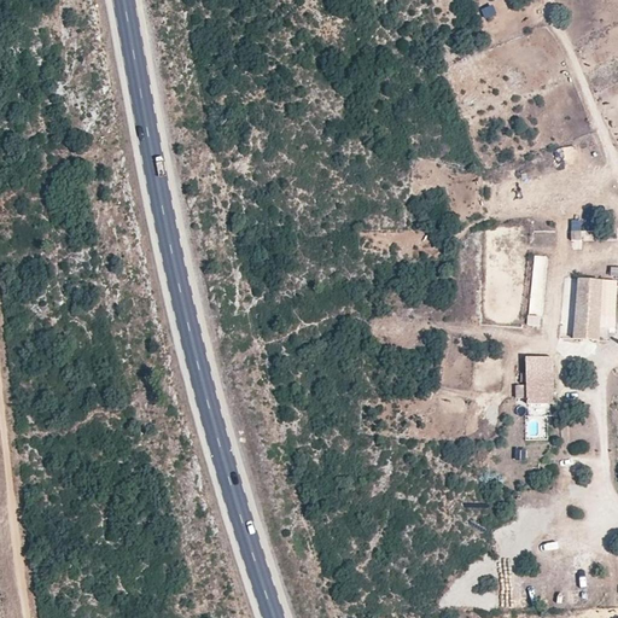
[(482,9),(485,19),(496,15),(493,5),(482,9)]
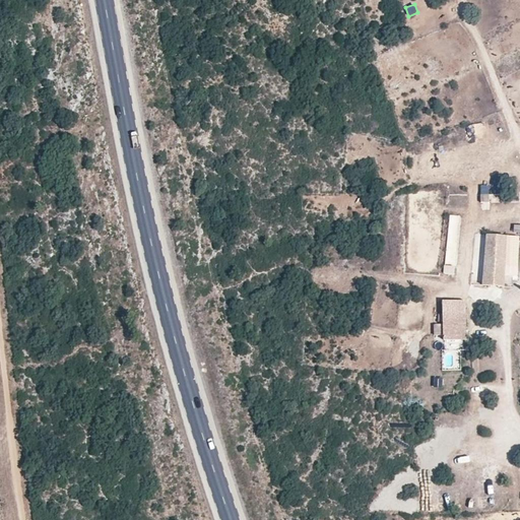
[(490,193),(490,185),(480,185),(480,209),(490,209),(490,202),(502,202),(502,193),(490,193)]
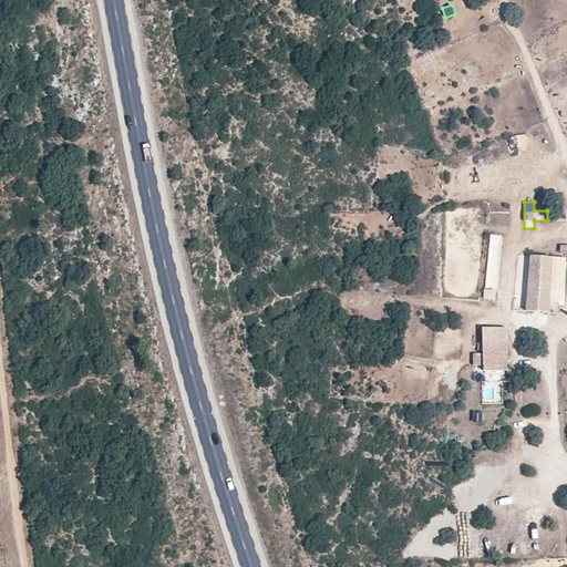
[(498,300),(501,235),(488,234),(486,300),(498,300)]
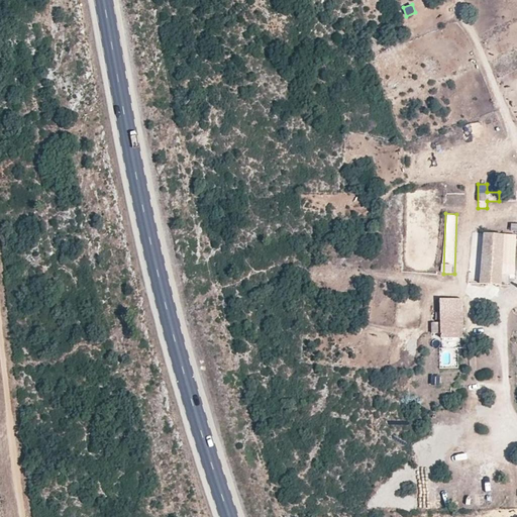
[(481,284),(501,285),(503,233),(483,232),(482,263),(481,274),(481,284)]
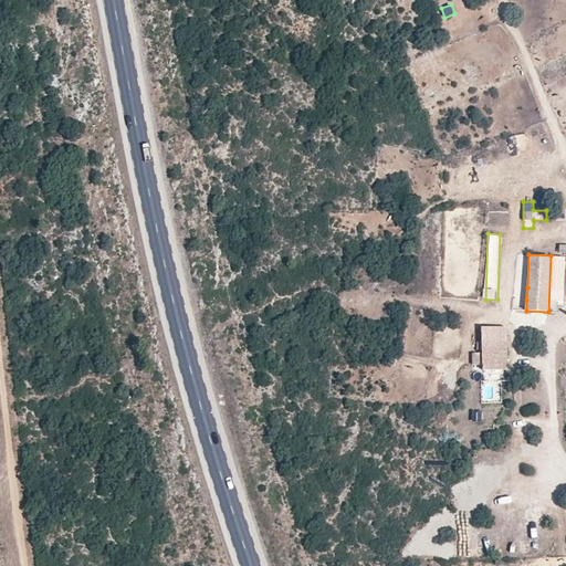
[(481,342),(505,341),(505,326),(481,326),(481,342)]
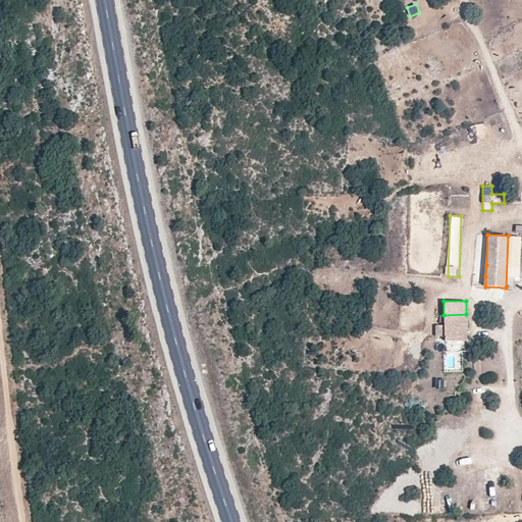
[(466,314),(444,315),(445,325),(445,336),(445,341),(467,341),(466,314)]
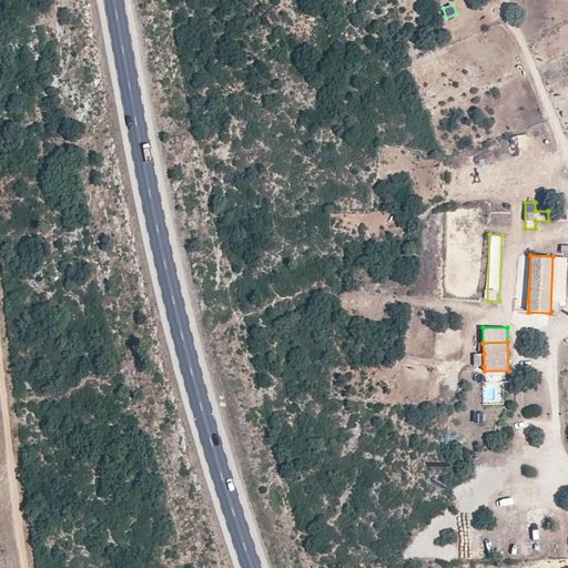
[(484,366),(484,354),(474,354),(474,366),(484,366)]
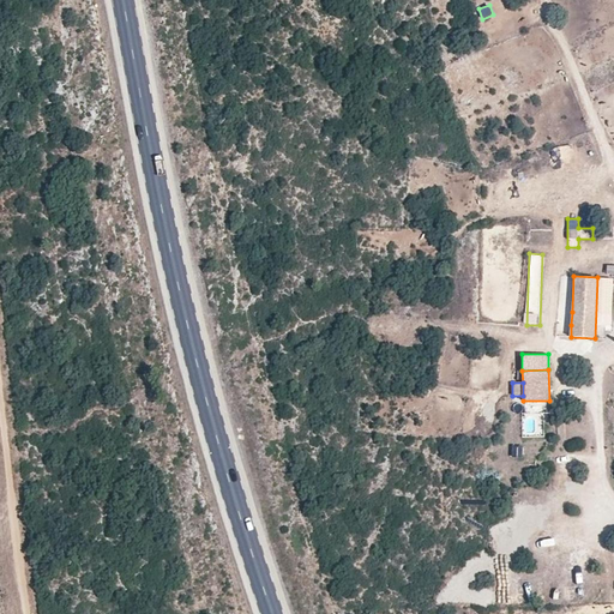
All buildings are outlined.
